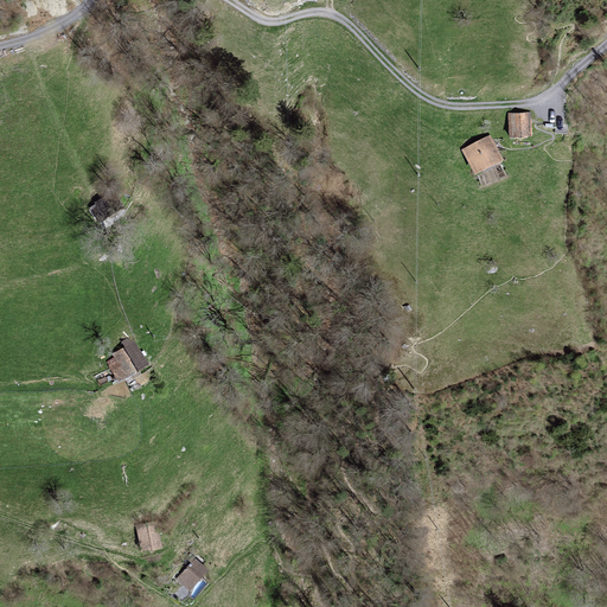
[(531,113),(509,114),(509,139),(532,138),(531,113)]
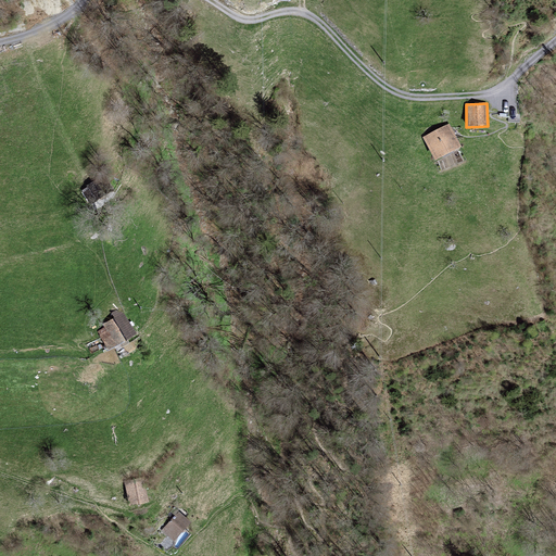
[(450,124),(422,138),(436,162),(463,148),(450,124)]
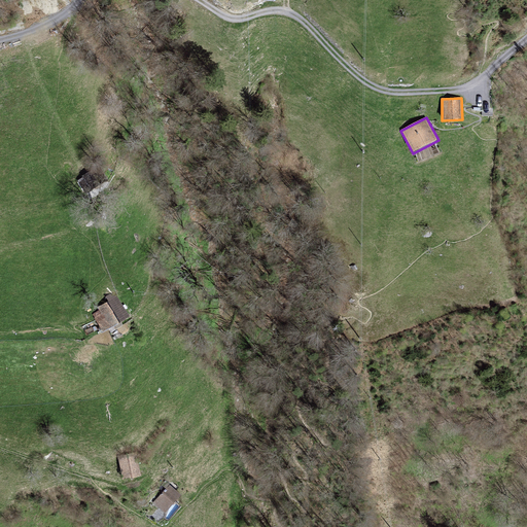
[(92,172),(82,177),(91,190),(100,185),(92,172)]
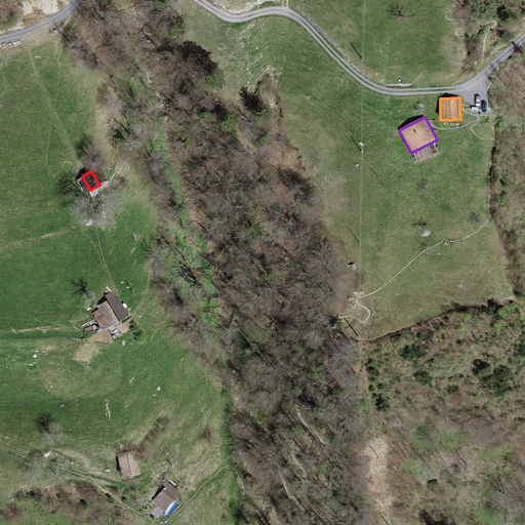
[(116,295),(91,311),(104,330),(128,315),(116,295)]
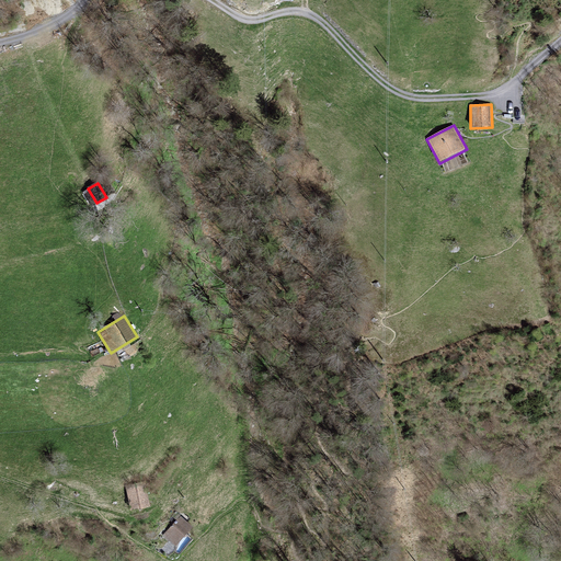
[(145,482),(125,485),(130,512),(150,507),(145,482)]
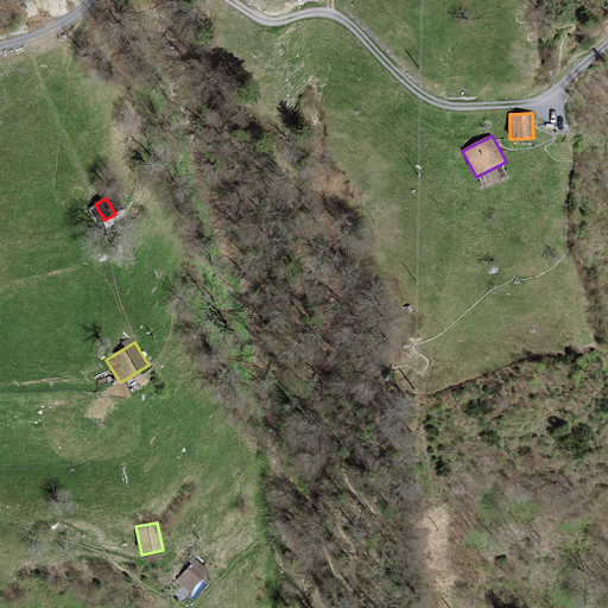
[(195,561),(177,581),(190,593),(210,572),(195,561)]
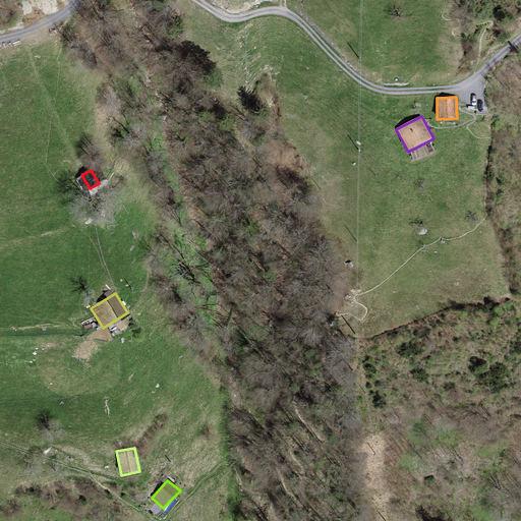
All buildings are outlined.
